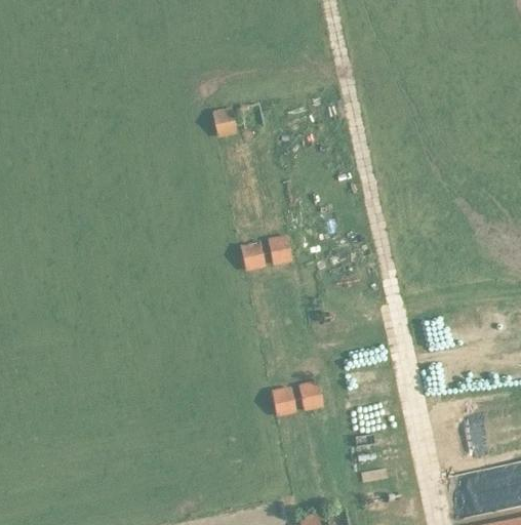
[(240,104),(245,131),(265,127),(258,101),(240,104)]
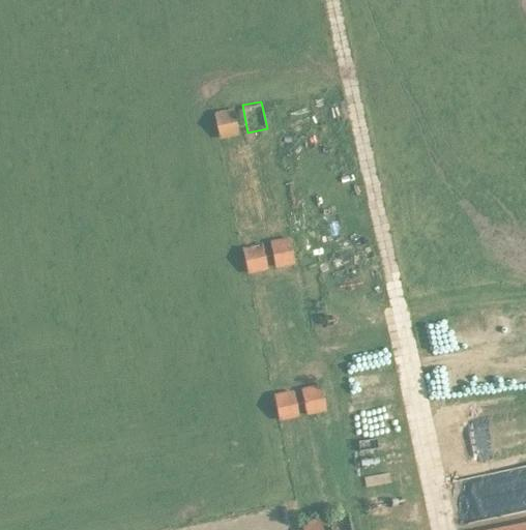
[(214,111),(217,126),(221,138),(238,134),(234,108),(214,111)]
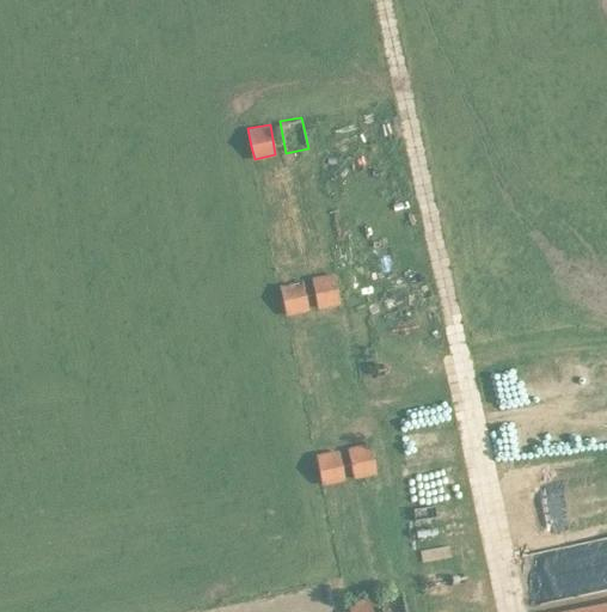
[(312,277),(317,308),(341,305),(333,274),(312,277)]
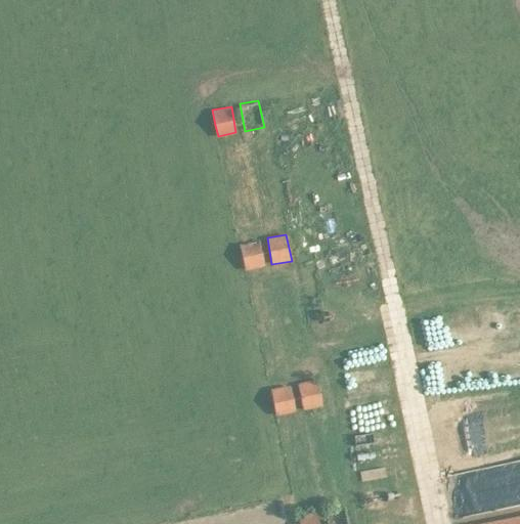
[(241,243),(244,258),(246,269),(264,265),(259,239),(241,243)]
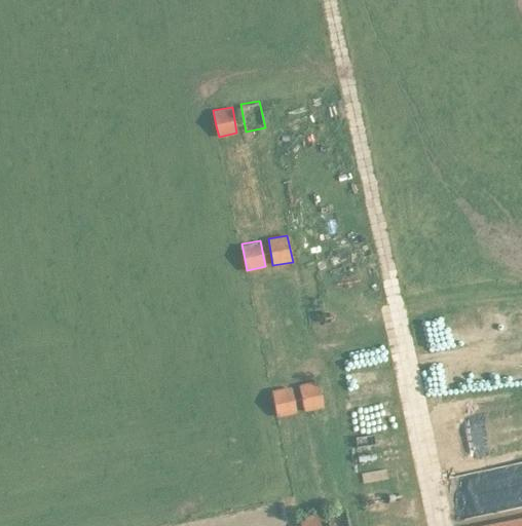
[(299,385),(304,411),(323,407),(319,381),(299,385)]
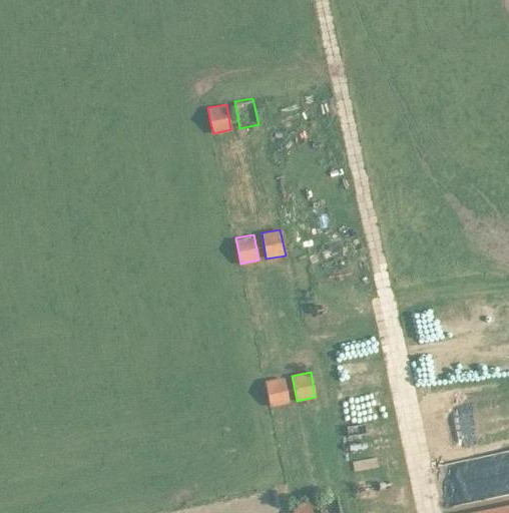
[(266,382),(269,395),(271,406),(289,402),(285,378),(266,382)]
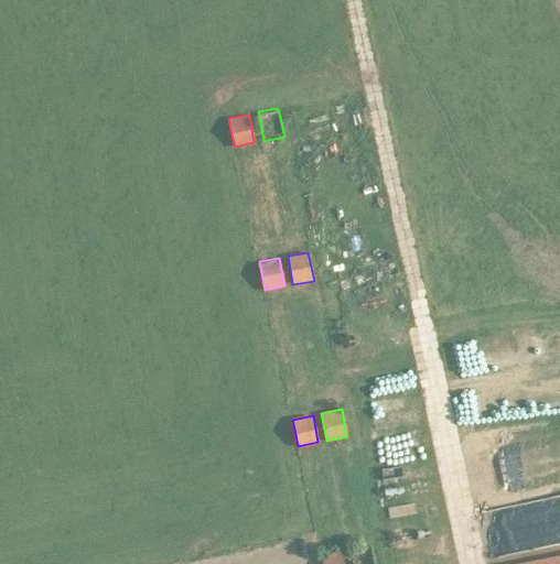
[(374,563),(372,545),(351,549),(354,563),(374,563)]
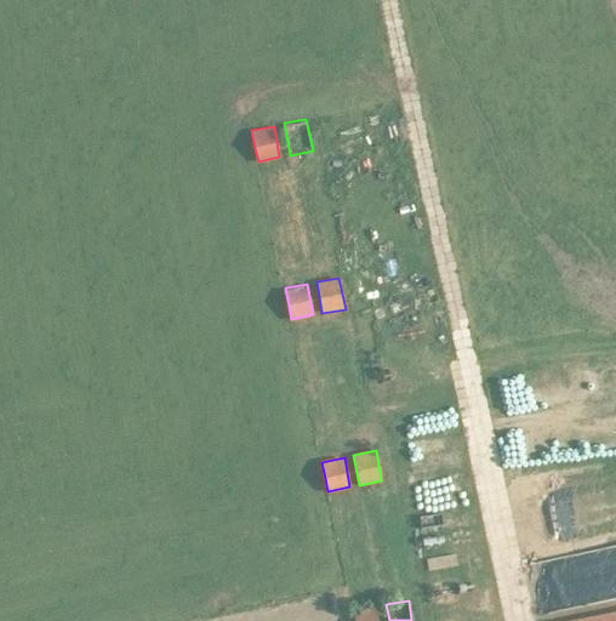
[(353,611),(355,620),(378,620),(376,607),(353,611)]
